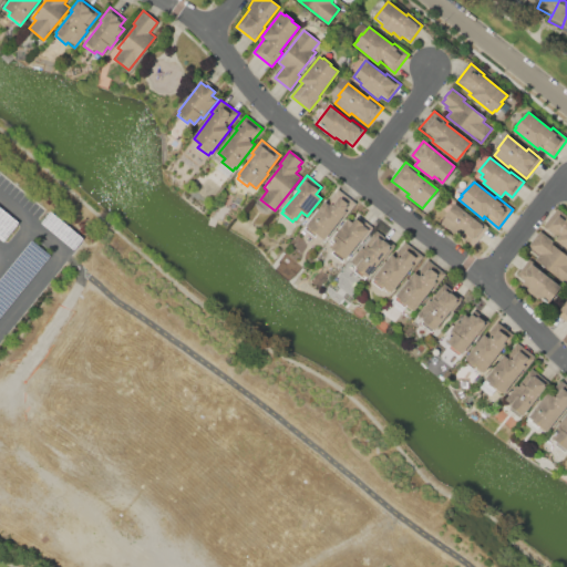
[(305,228),(307,226),(306,225),(325,202),(328,204),(339,189),(357,203),(346,216),(344,215),(325,239),(317,234),(315,237),(305,228)]
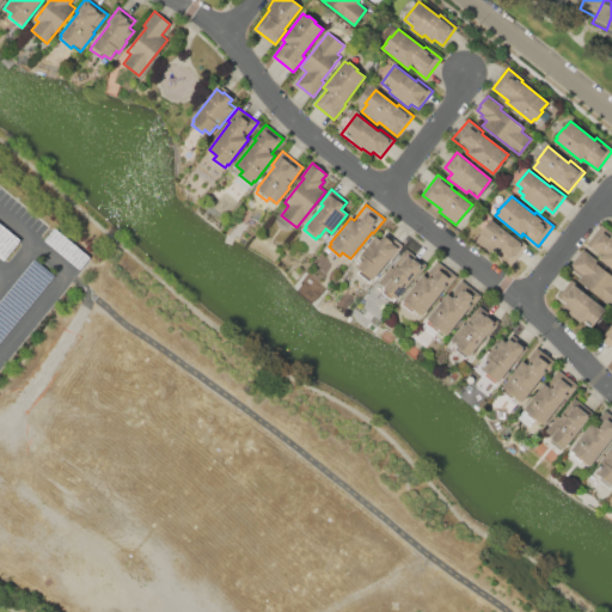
[(490,219),(512,236),(513,233),(527,245),(509,267),(477,240),(482,234),(479,232),(490,219)]
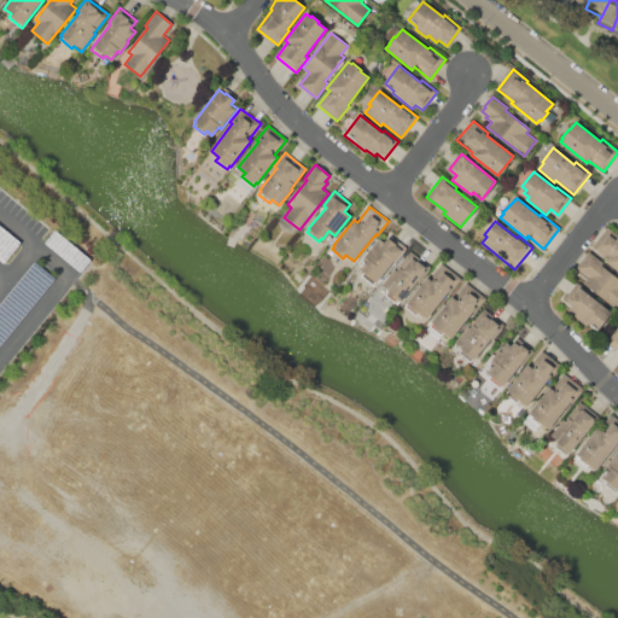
[(617,272),(605,261),(606,260),(592,248),(607,227),(617,234),(617,272)]
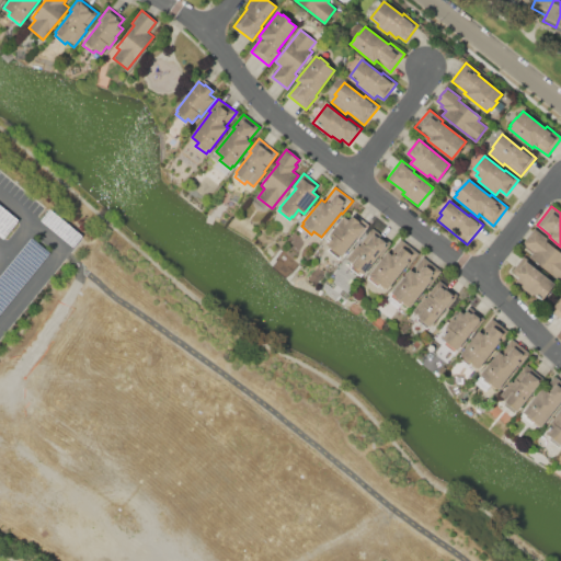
[(340,259),(329,250),(331,247),(328,244),(331,239),(329,237),(344,216),(347,218),(352,212),(369,226),(359,238),(357,237),(340,259)]
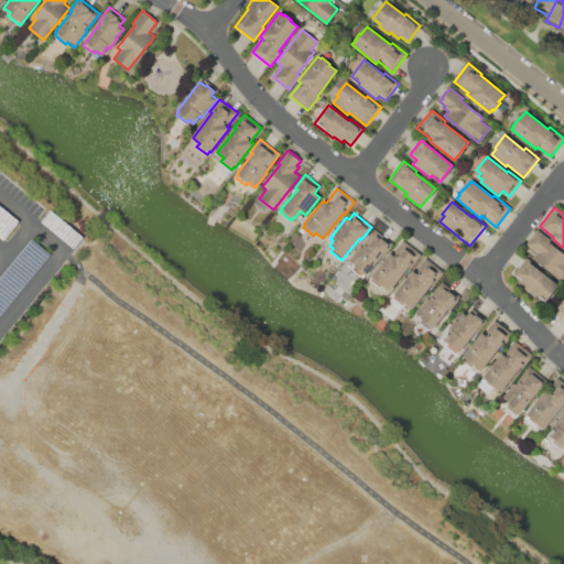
[(366,275),(347,261),(360,246),(361,246),(375,229),(393,243),(382,257),(381,256),(366,275)]
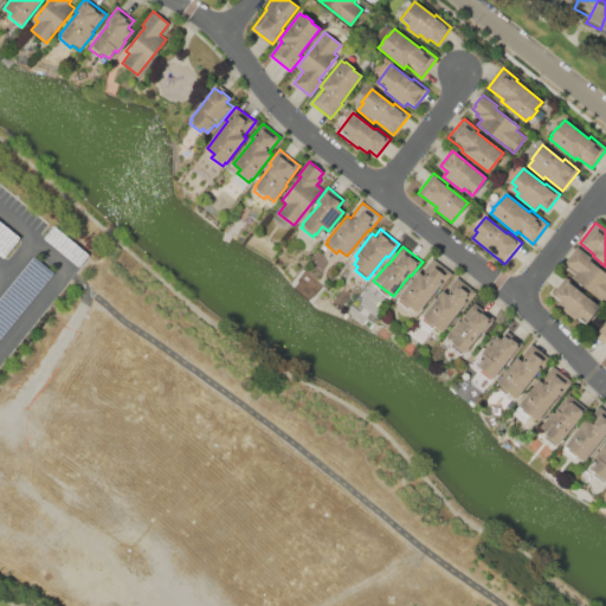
[(578,246),(592,258),(590,260),(605,274),(605,304),(572,277),(577,271),(565,263),(578,246)]
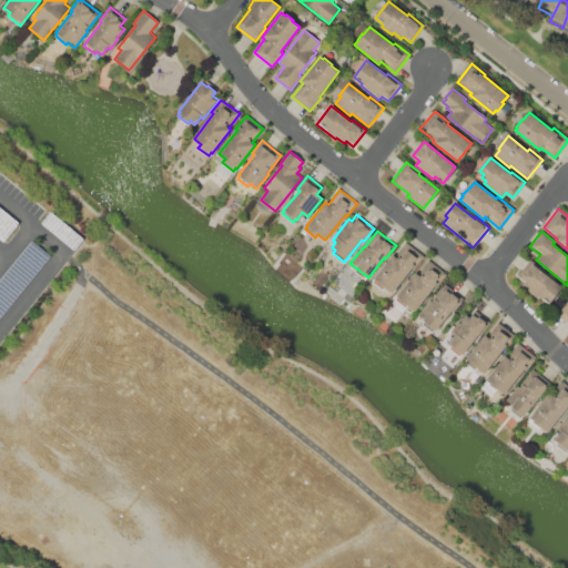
[(392,293),(385,287),(383,290),(372,282),(374,279),(373,279),(393,254),(395,256),(406,242),(424,256),(413,270),(411,269),(392,293)]
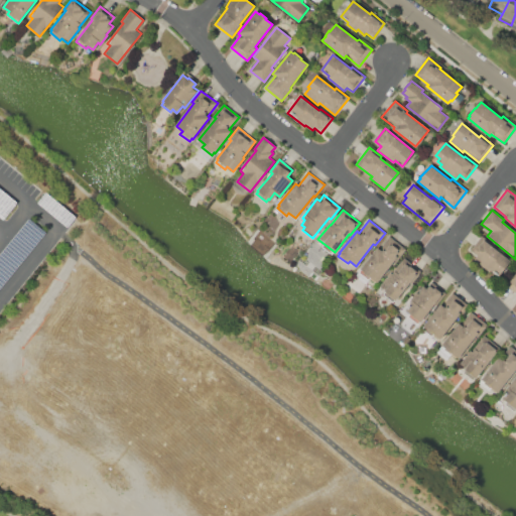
[(377,282),(371,277),(369,280),(359,272),(361,269),(360,269),(377,247),(379,249),(389,236),(406,249),(397,261),(394,260),(377,282)]
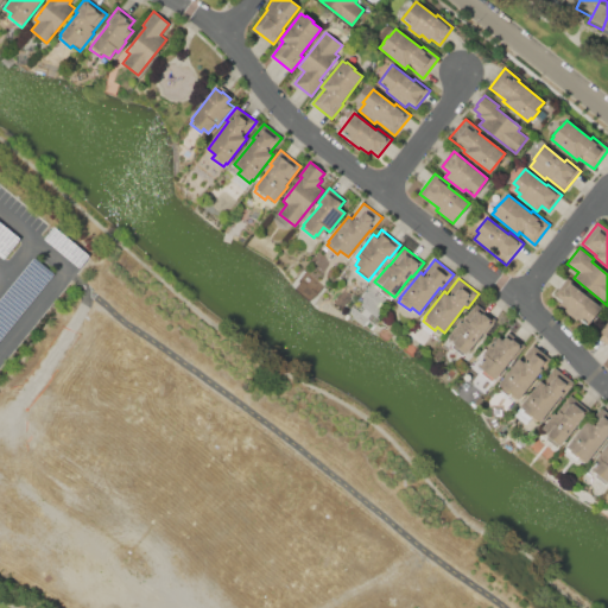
[(601,306),(587,324),(578,318),(576,321),(558,306),(561,303),(552,297),(568,278),(582,289),(581,290),(601,306)]
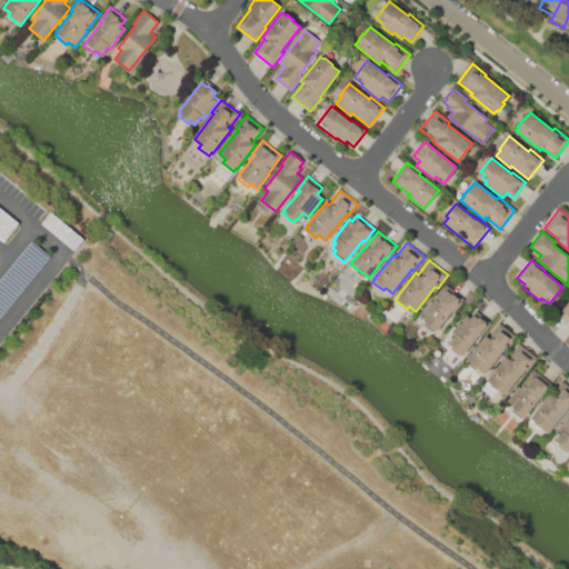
[(433,333),(422,325),(425,321),(418,316),(430,300),(431,301),(446,285),(465,299),(453,312),(451,311),(433,333)]
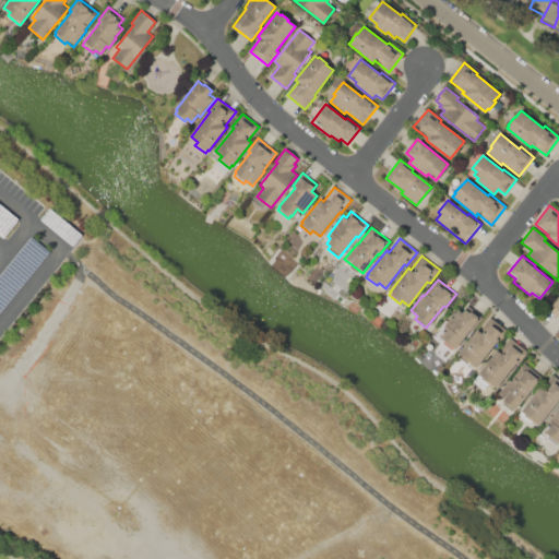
[(558,317),(548,309),(558,297),(558,299),(558,317)]
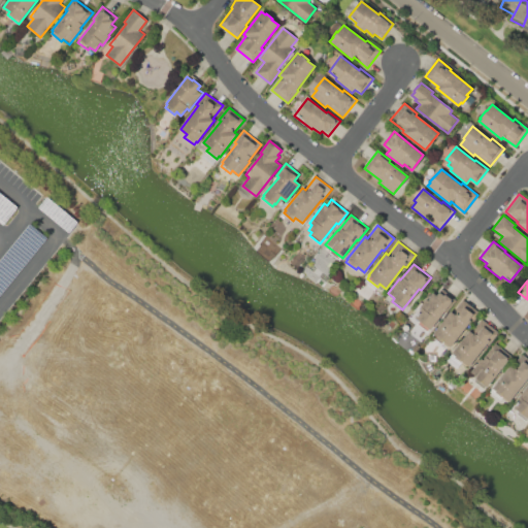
[(428,332),(418,324),(420,321),(417,318),(421,312),(419,310),(420,309),(419,308),(427,298),(428,299),(433,292),(436,295),(441,288),(456,299),(446,312),(444,310),(428,332)]
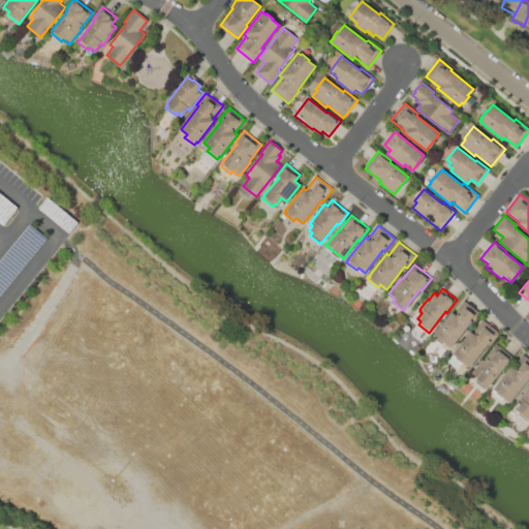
[(450,347),(444,342),(442,344),(433,337),(434,335),(434,334),(452,311),(454,313),(464,300),(480,314),(471,325),(469,324),(450,347)]
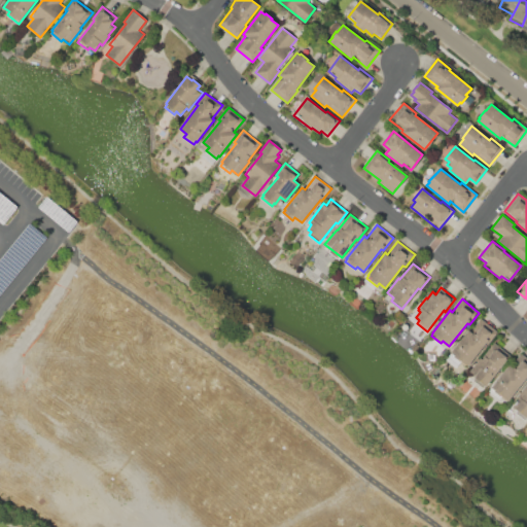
[(468,365),(461,360),(459,363),(450,355),(452,352),(451,352),(468,329),(469,330),(480,317),(497,331),(487,345),(486,343),(468,365)]
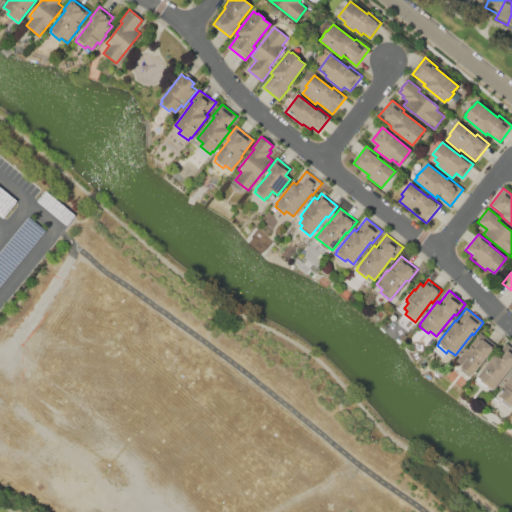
[(473,374),(471,373),(469,376),(460,369),(462,366),(456,361),(466,347),(467,348),(480,332),(498,346),(488,358),(486,357),(473,374)]
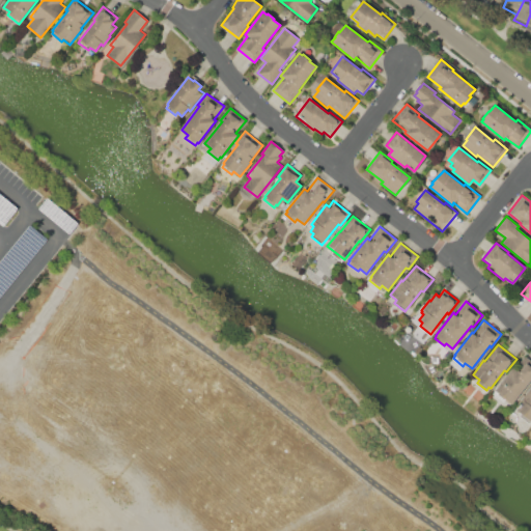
[(530,381),(513,403),(506,397),(503,400),(494,393),(496,390),(496,389),(512,367),(514,369),(525,356),(530,360),(530,381)]
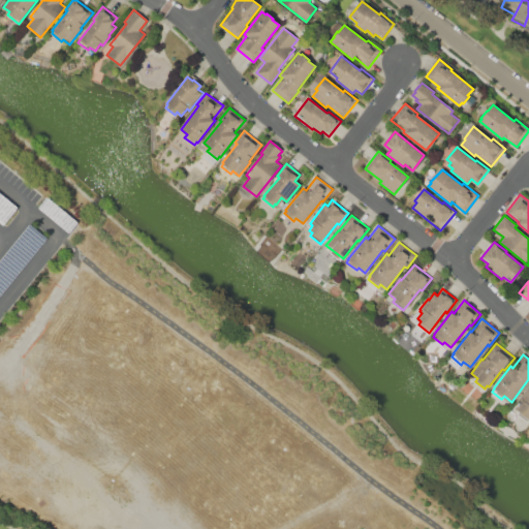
[(528,418),(527,422),(517,413),(520,410),(515,407),(520,400),(519,399),(528,385),(528,418)]
